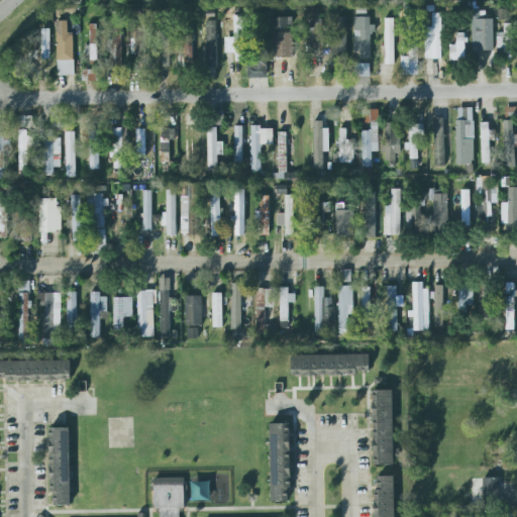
[(479,9),(479,18),(493,18),(494,50),(473,50),(472,9),(479,9)]
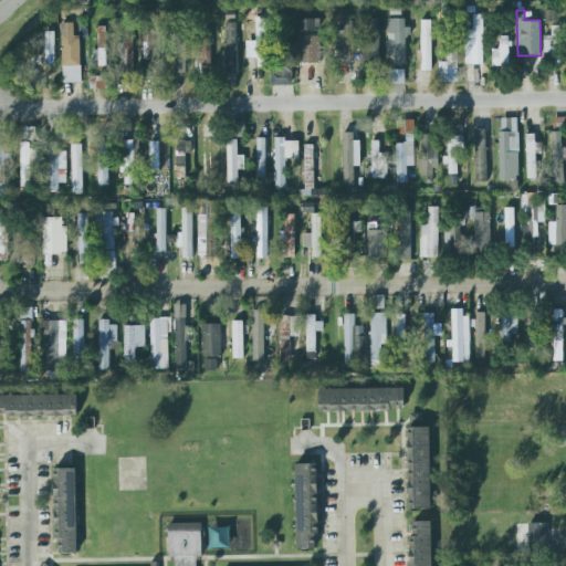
[(482,14),(472,14),(472,21),(471,21),(471,24),(472,23),(472,25),(471,25),(471,28),(472,28),(472,30),(464,30),(464,64),(483,64),(482,14)]
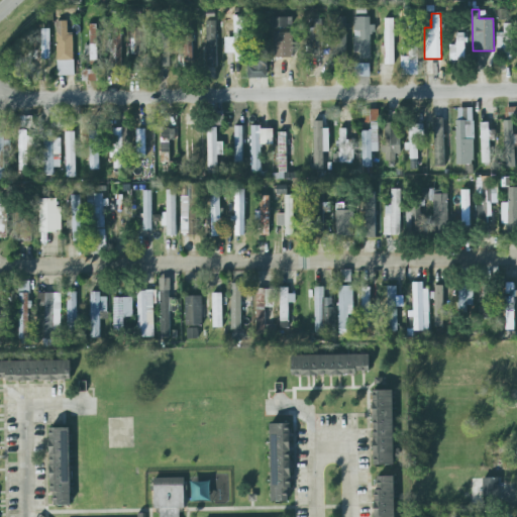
[(244,62),(242,15),(233,15),(234,37),(224,37),(225,53),(234,53),(234,62),(244,62)]
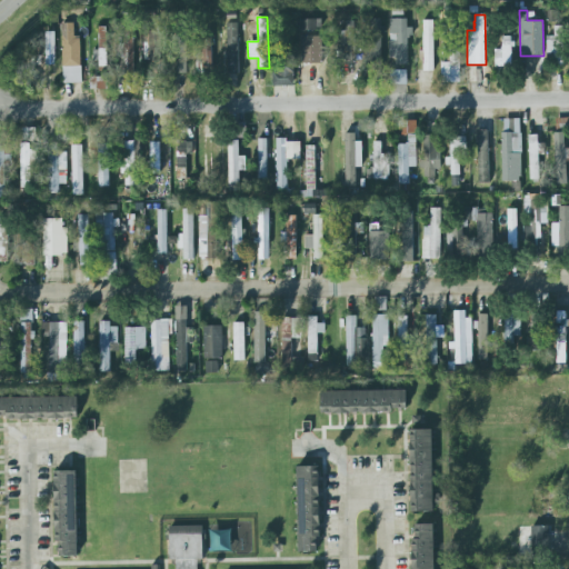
[(381,19),(366,19),(366,63),(381,63),(381,19)]
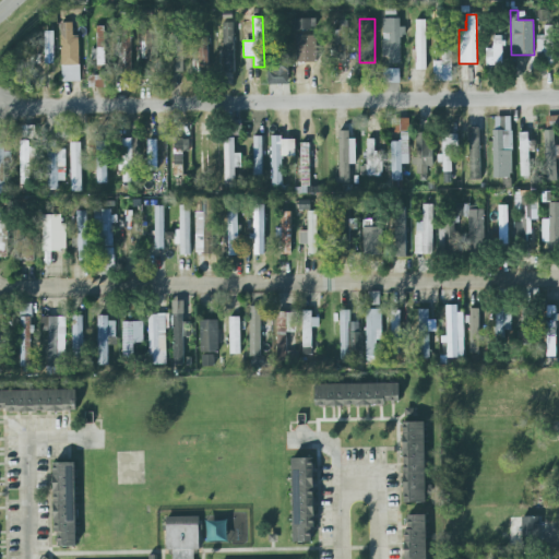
[(382,57),(390,57),(390,63),(401,63),(401,35),(405,35),(405,26),(400,26),(400,19),(381,19),(382,57)]
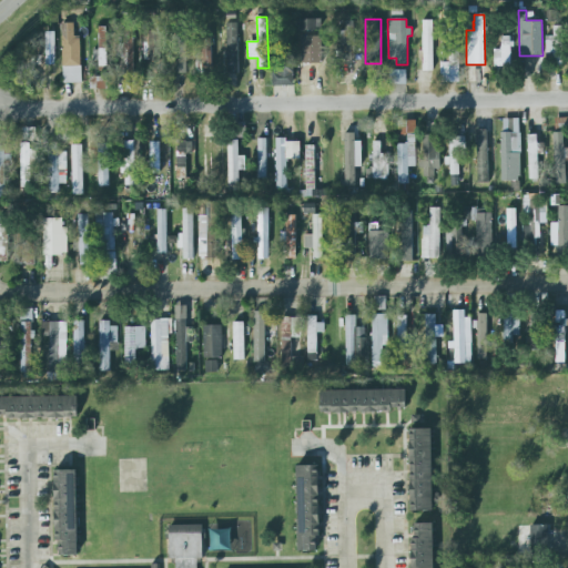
[(433,20),(423,21),(423,71),(434,71),(433,20)]
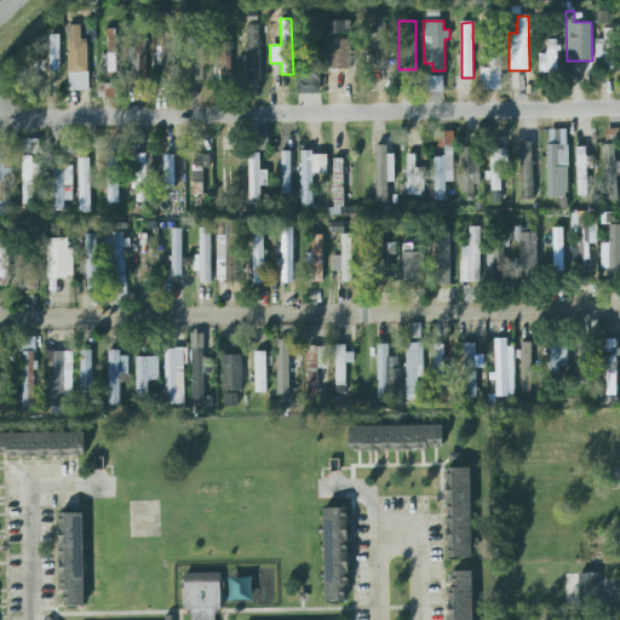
[(388,64),(386,23),(375,24),(377,34),(369,34),(371,65),(388,64)]
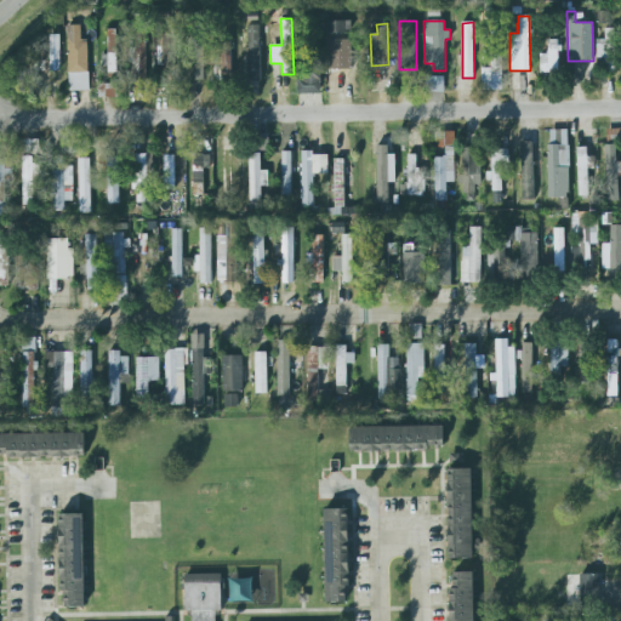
[(68,24),(80,24),(81,39),(83,39),(83,43),(89,43),(89,72),(90,91),(69,92),(69,73),(68,73),(68,24)]
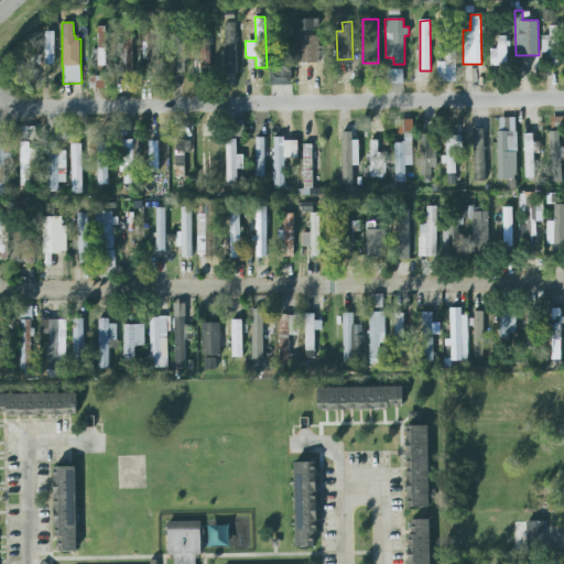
[(236,23),(225,23),(226,73),(237,73),(236,23)]
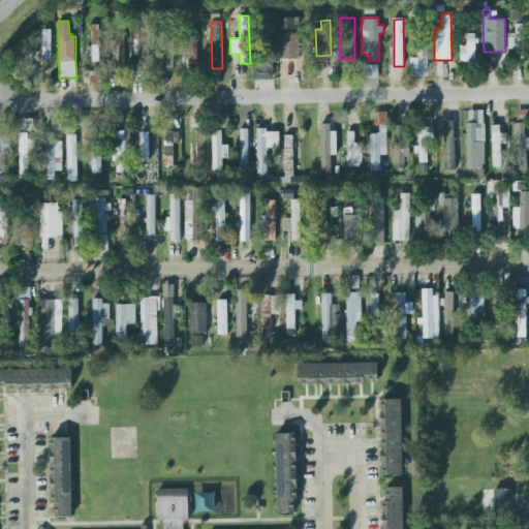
[(123,69),(124,23),(113,23),(112,53),(115,53),(115,68),(123,69)]
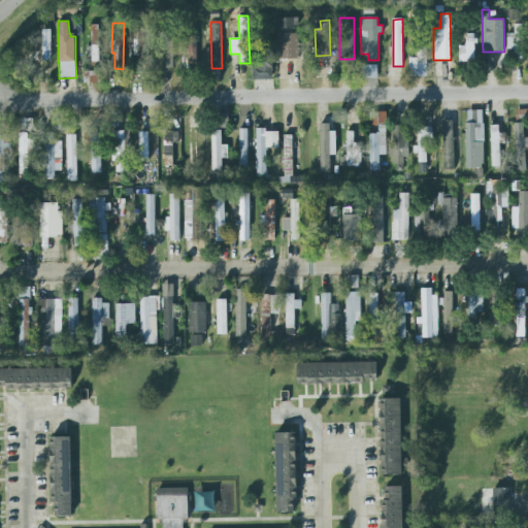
[(506,34),(506,60),(524,60),(523,24),(514,25),(515,34),(506,34)]
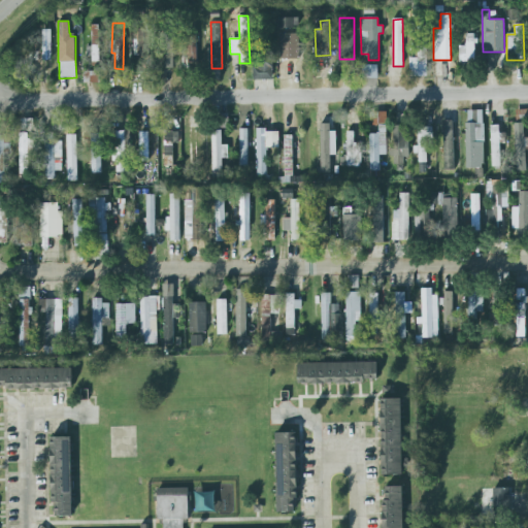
[(98,25),(91,26),(92,66),(99,66),(98,25)]
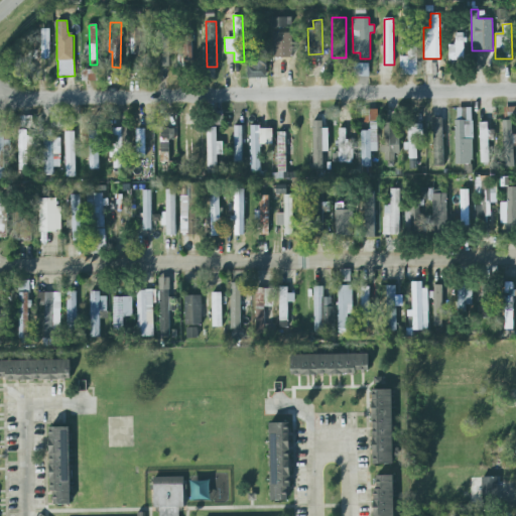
[(400,76),(418,75),(417,26),(408,26),(408,56),(400,57),(400,76)]
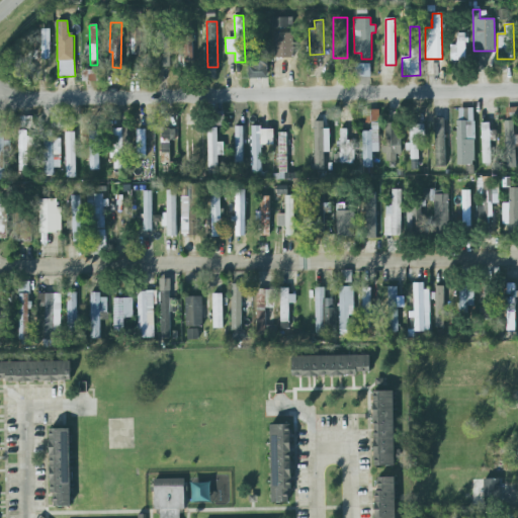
[(147,27),(131,28),(131,55),(148,55),(147,27)]
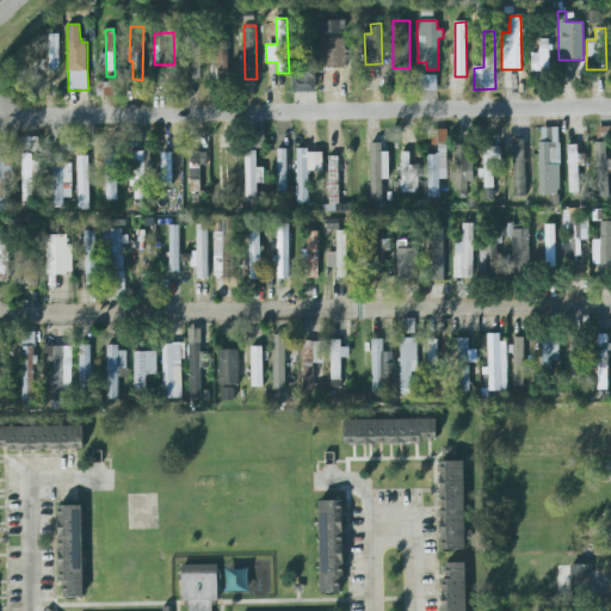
[(49,68),(50,35),(59,35),(59,68),(49,68)]
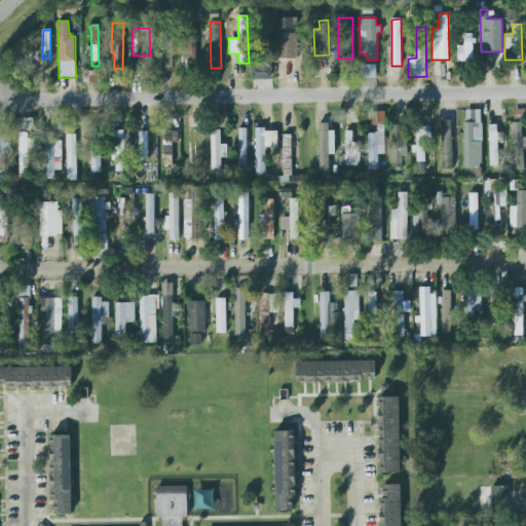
[(278,59),(278,33),(298,33),(298,59),(278,59)]
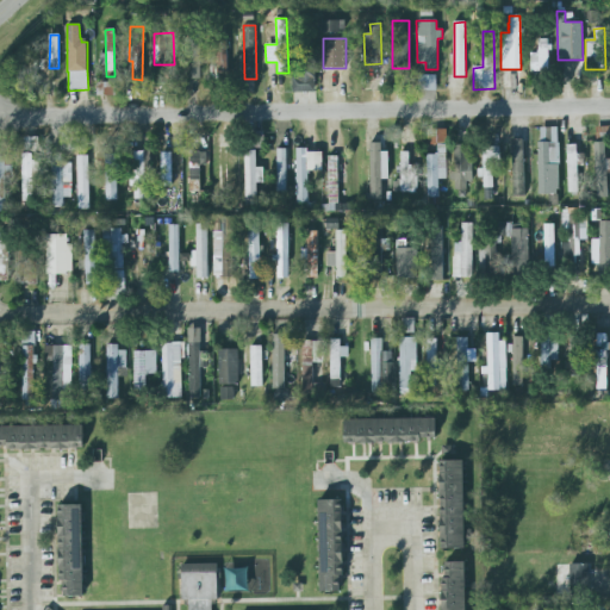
[(186,39),(186,80),(199,80),(198,39),(186,39)]
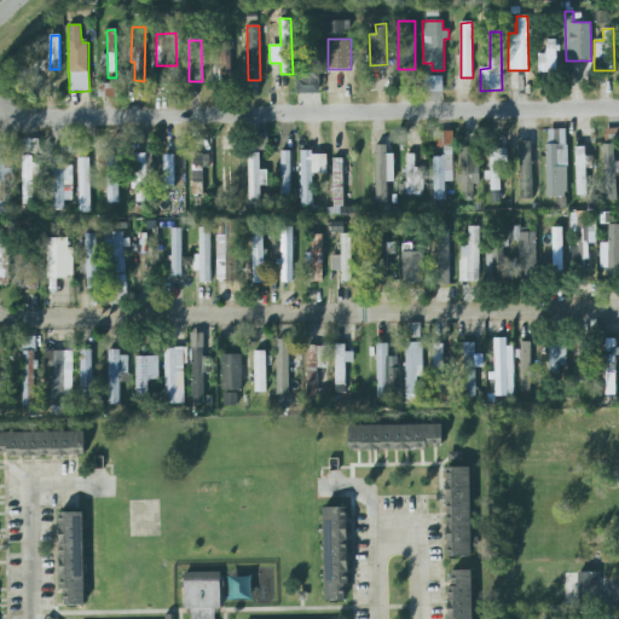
[(557,40),(539,40),(538,75),(556,76),(557,40)]
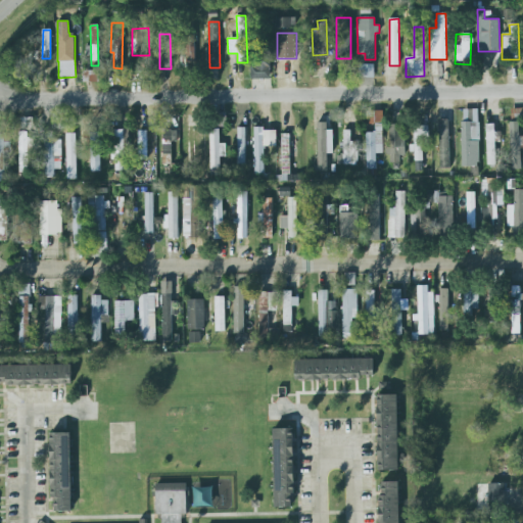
[(195,65),(195,35),(180,35),(179,64),(195,65)]
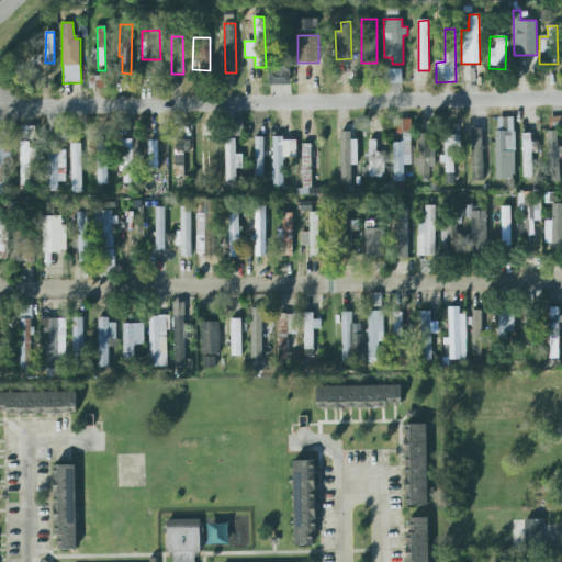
[(290,63),(270,63),(270,86),(291,85),(290,63)]
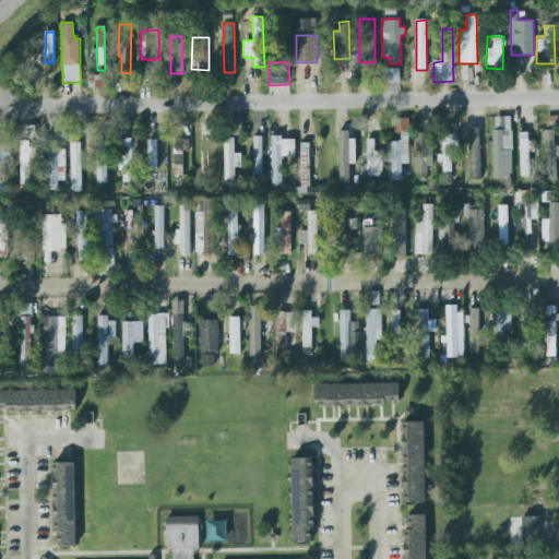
[(104,88),(105,76),(90,75),(90,87),(104,88)]
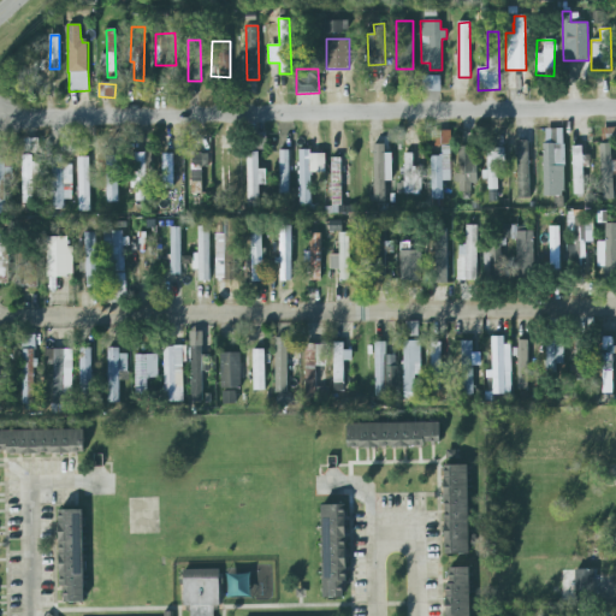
[(544,196),(564,196),(563,129),(543,129),(544,196)]
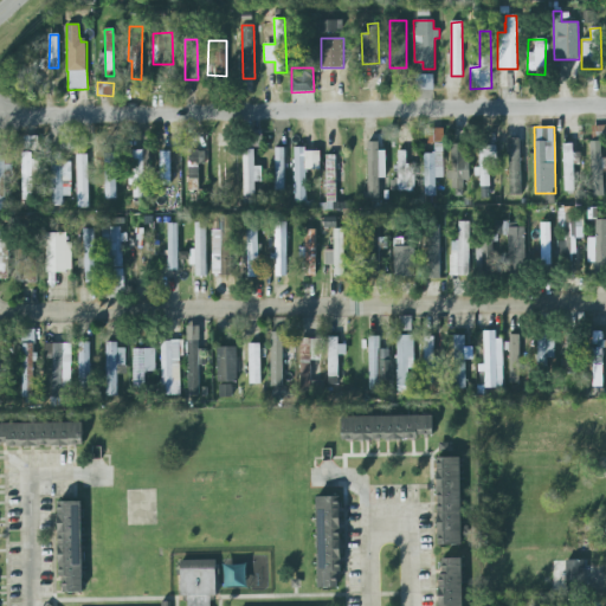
[(424,128),(443,128),(444,179),(434,179),(436,197),(423,197),(423,154),(434,154),(433,142),(424,142),(424,128)]
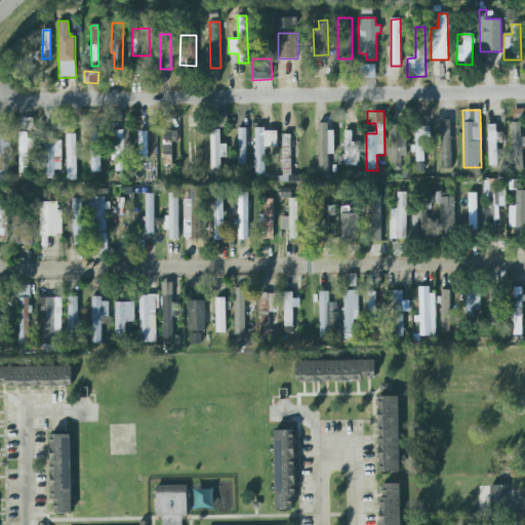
[(33,130),(33,118),(21,119),(22,130),(33,130)]
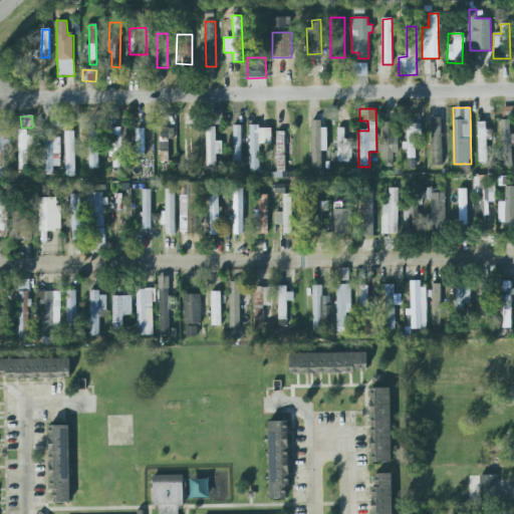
[(442,166),(441,117),(430,117),(431,166),(442,166)]
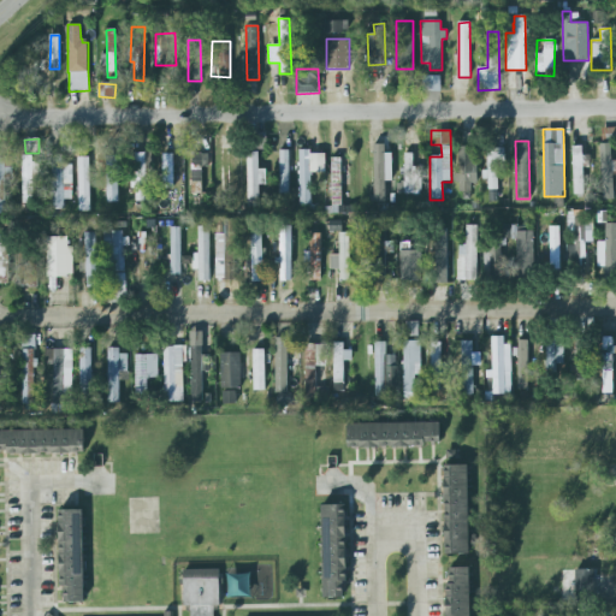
[(614,160),(611,160),(611,143),(600,144),(602,200),(615,199),(614,160)]
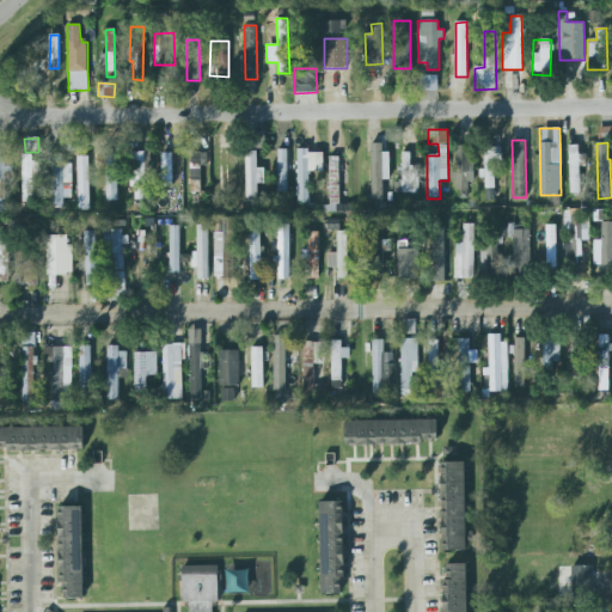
[(383,201),(383,179),(390,179),(389,152),(381,152),(381,144),(371,144),(371,201),(383,201)]
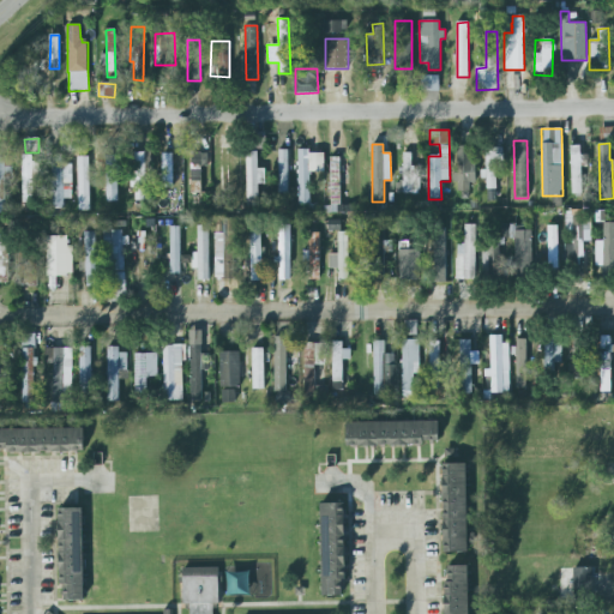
[(475,184),(476,146),(458,145),(457,199),(469,199),(469,184),(475,184)]
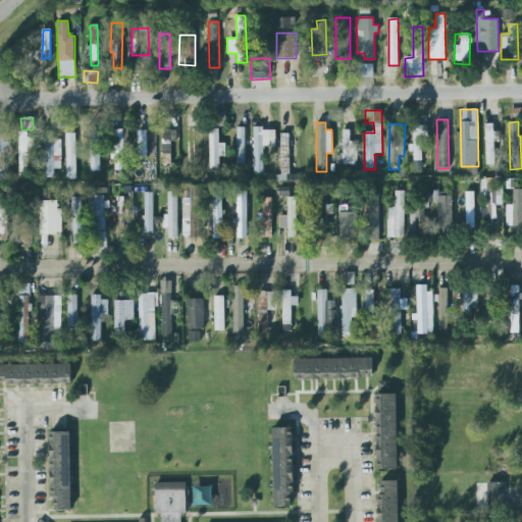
[(493,142),(500,142),(500,132),(493,132),(492,123),(484,124),(486,165),(494,164),(493,142)]
